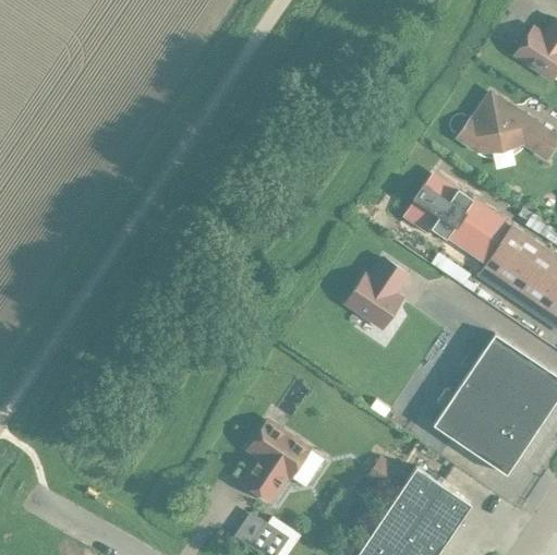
[(532,29),(515,57),(552,82),(556,75),(556,21),(555,21),(546,33),(548,35),(545,38),(532,29)]
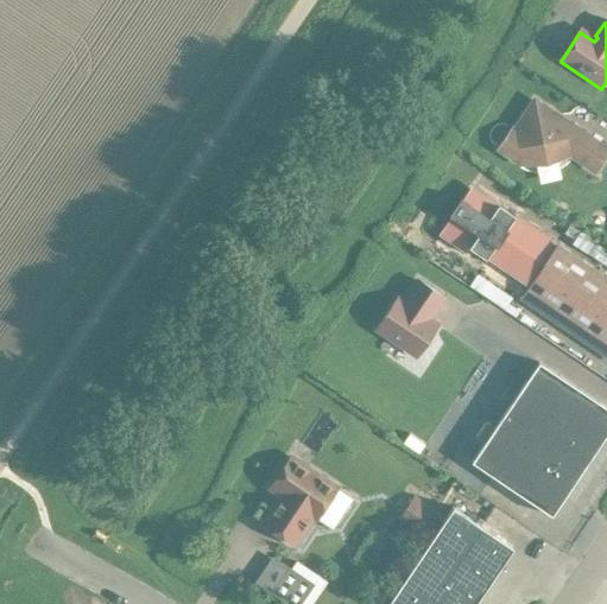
[(594,173),(606,156),(606,152),(535,105),(514,134),(512,132),(499,152),(522,167),(528,159),(536,165),(556,161),(562,152),(594,173)]
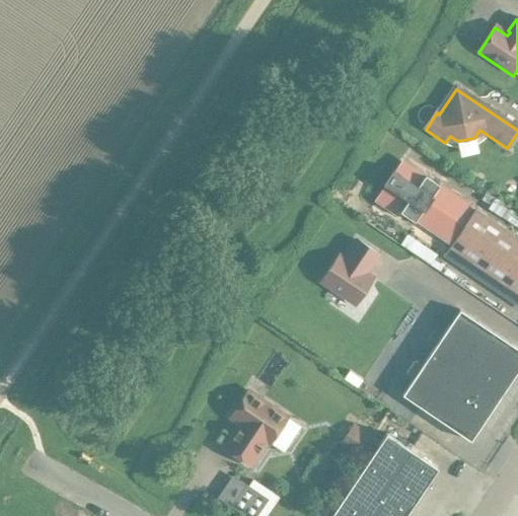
[(417,222),(452,246),(474,214),(438,190),(440,188),(425,177),(424,179),(401,165),(379,198),(401,213),(400,215),(415,224),(417,222)]
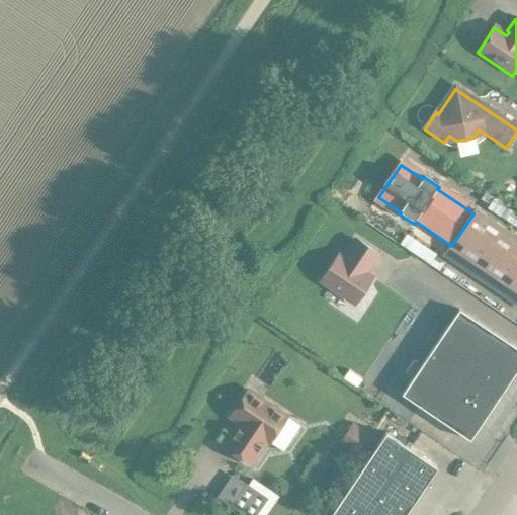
[(516,240),(475,211),(474,213),(451,246),(445,255),(516,304),(516,240)]
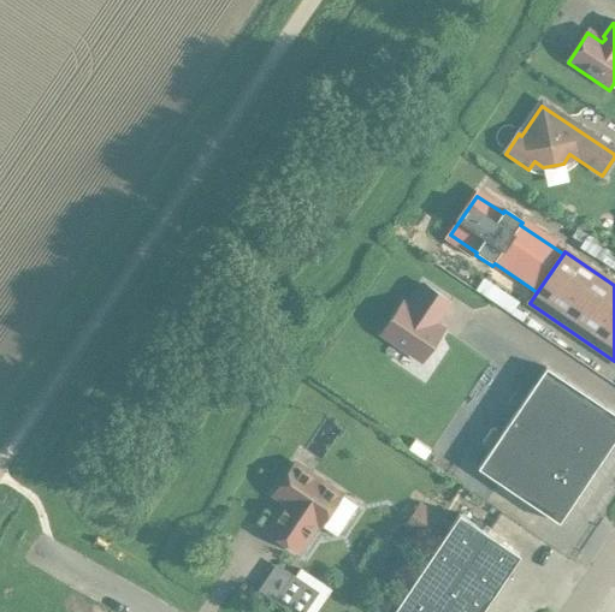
[(382,337),(421,364),(443,332),(435,327),(449,306),(424,287),(409,309),(403,306),(382,337)]
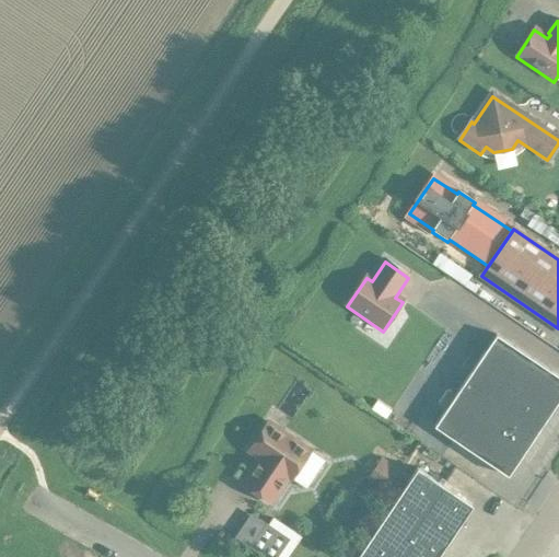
[(434,429),(508,478),(558,403),(558,379),(496,337),(434,429)]
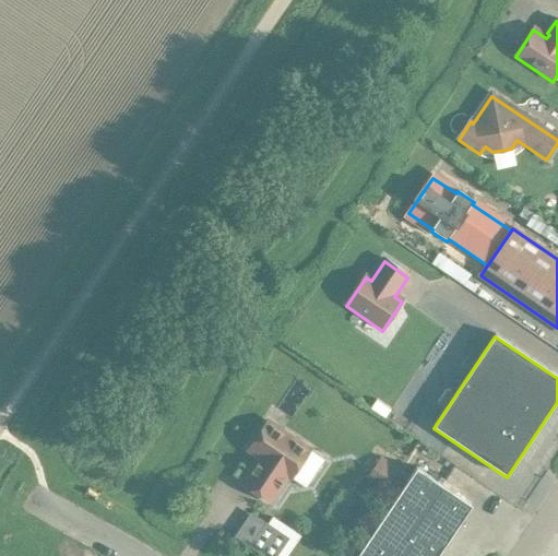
[(259,459),(241,485),(270,505),(287,478),(291,481),(310,452),(268,424),(248,452),(259,459)]
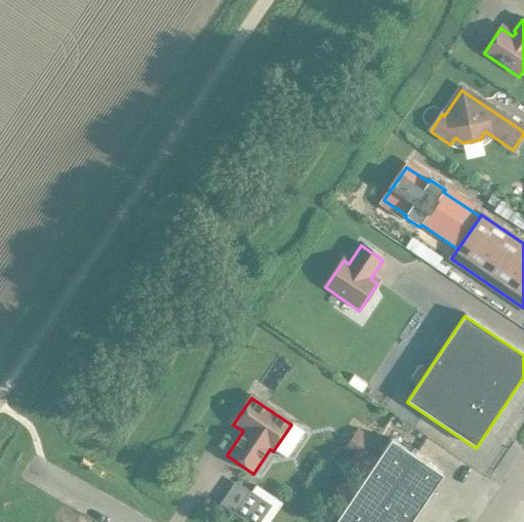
[(341,425),(334,442),(355,449),(361,432),(341,425)]
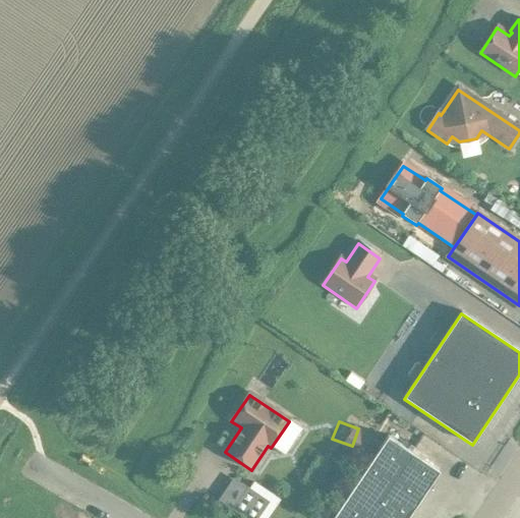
[(427,491),(440,472),(388,438),(333,517),(408,517),(427,491)]
